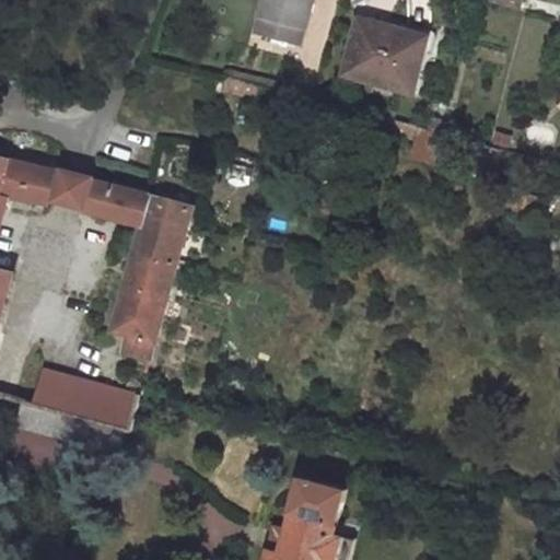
[(314,0),(264,0),(259,19),(263,20),(257,34),(303,46),(314,0)]
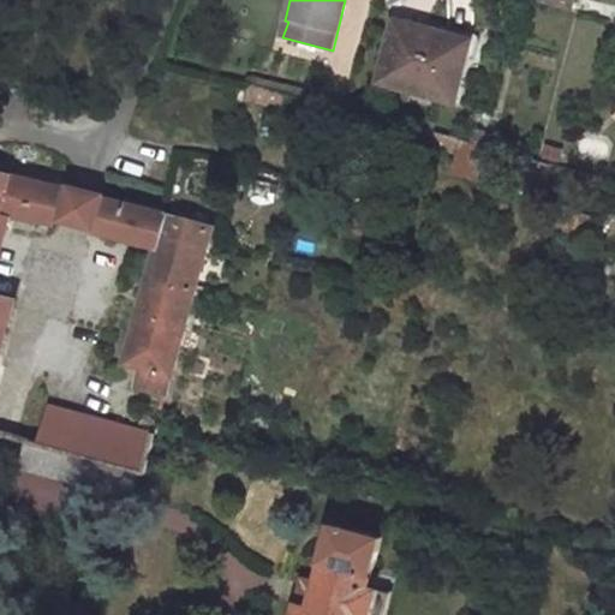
[(571,0),(543,0),(543,5),(571,11),(571,0)]
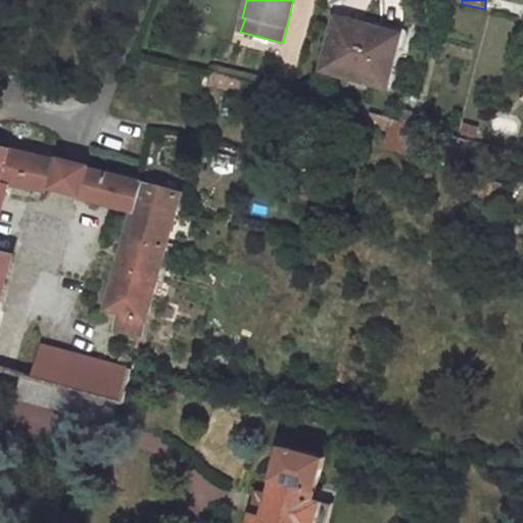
[(400,35),(337,17),(324,68),(387,85),(400,35)]
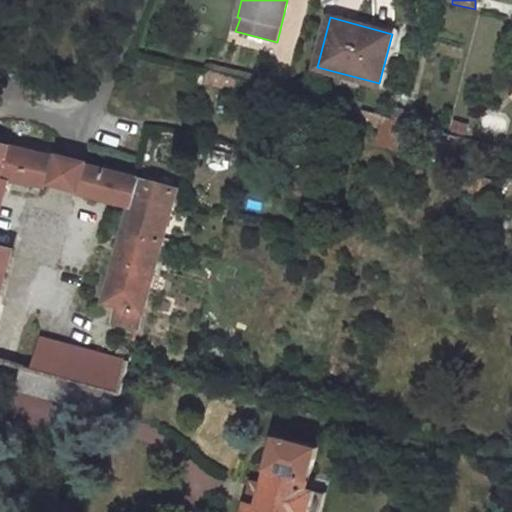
[(208,70),(204,84),(234,91),(239,78),(208,70)]
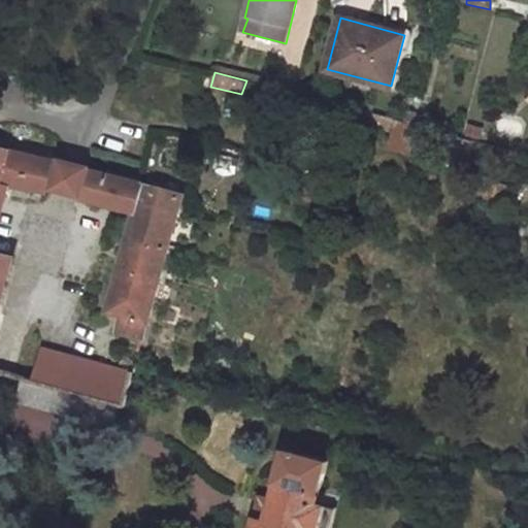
[(364,110),(360,124),(375,127),(377,113),(364,110)]
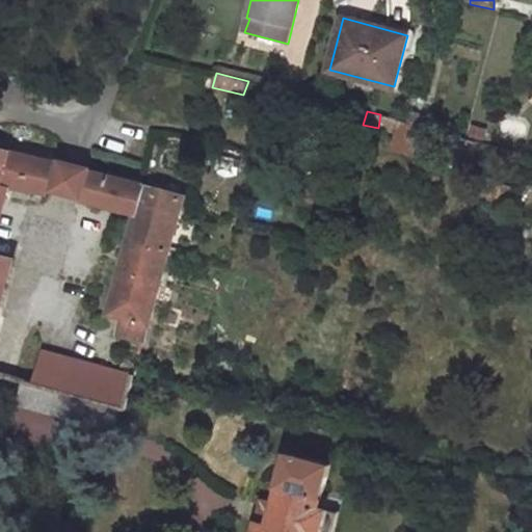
[(378,128),(393,131),(396,120),(380,114),(378,128)]
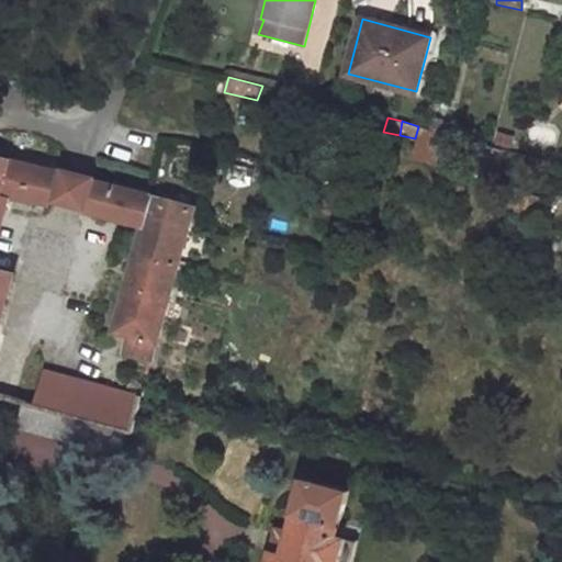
[(60,176),(66,149),(0,133),(0,347),(1,347),(9,314),(0,311),(0,229),(17,169),(59,180),(60,176)]
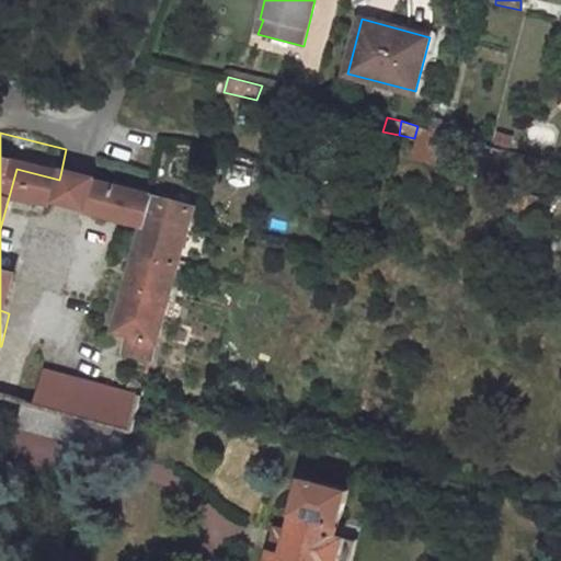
[(103,158),(66,149),(60,175),(96,184),(103,158)]
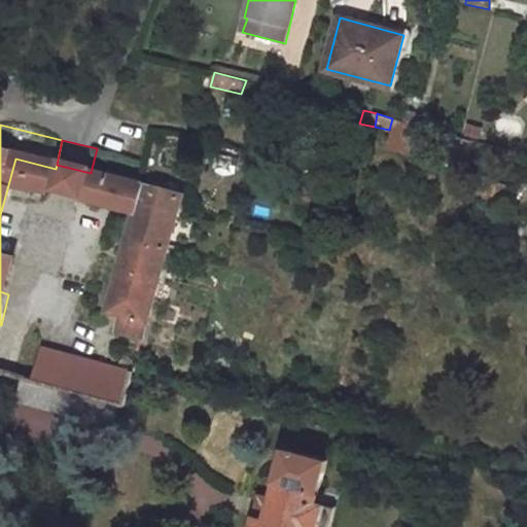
[(166,165),(97,148),(91,173),(145,186),(120,294),(143,299),(166,165)]
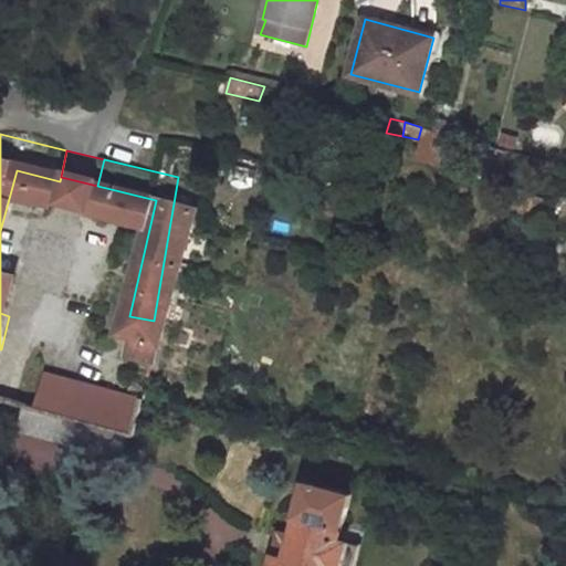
[(0,287),(0,313),(9,316),(16,292),(0,287)]
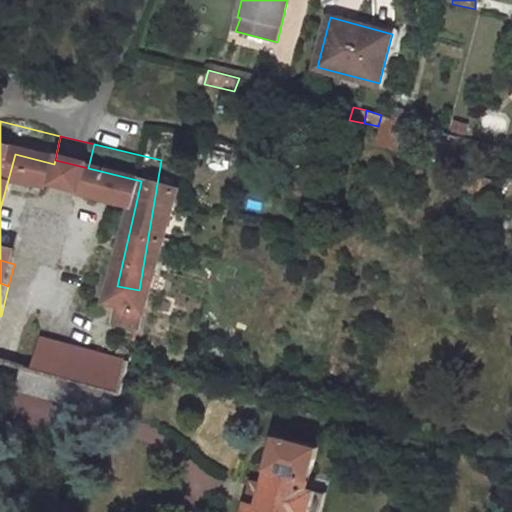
[(130,342),(65,325),(57,357),(125,374),(130,342)]
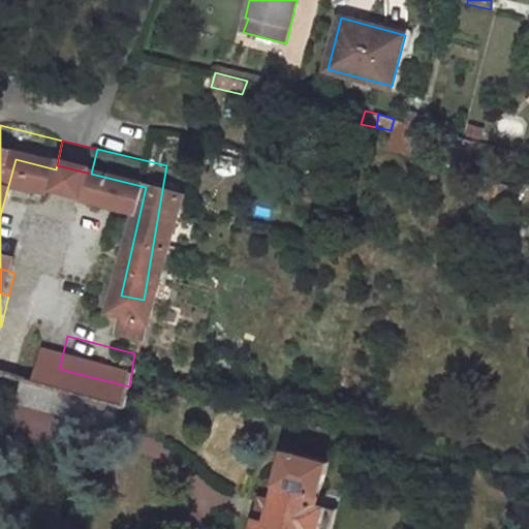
[(42,392),(106,407),(107,404),(118,407),(118,410),(124,412),(129,386),(59,369),(49,366),(42,392)]
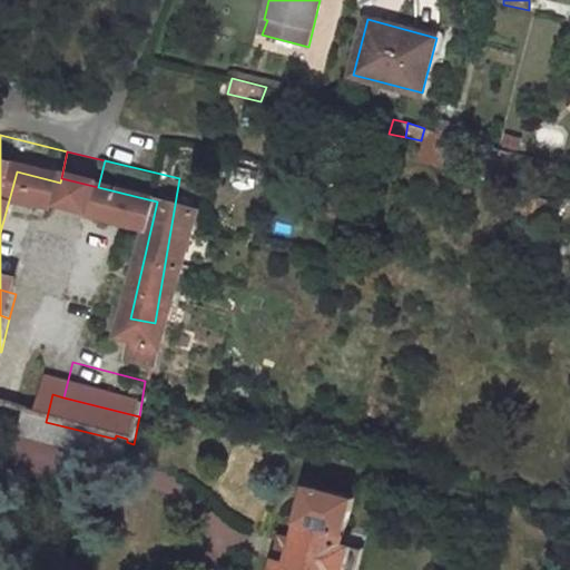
[(111,459),(120,461),(127,442),(127,439),(116,435),(115,439),(111,459)]
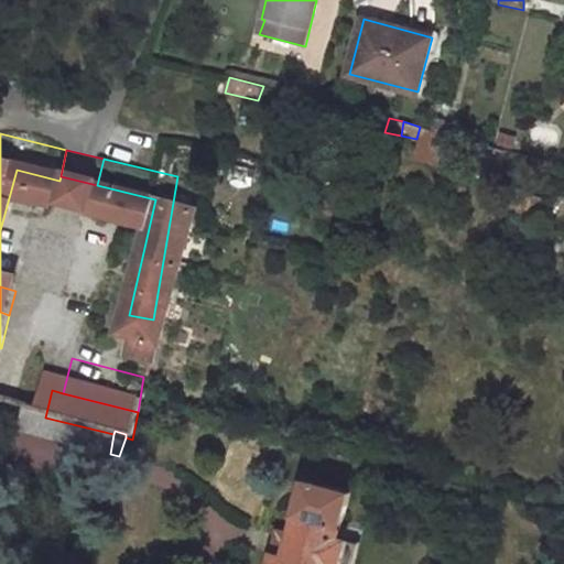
[(350,492),(305,481),(292,534),(278,531),(269,563),(353,563),(359,542),(339,537),(350,492)]
